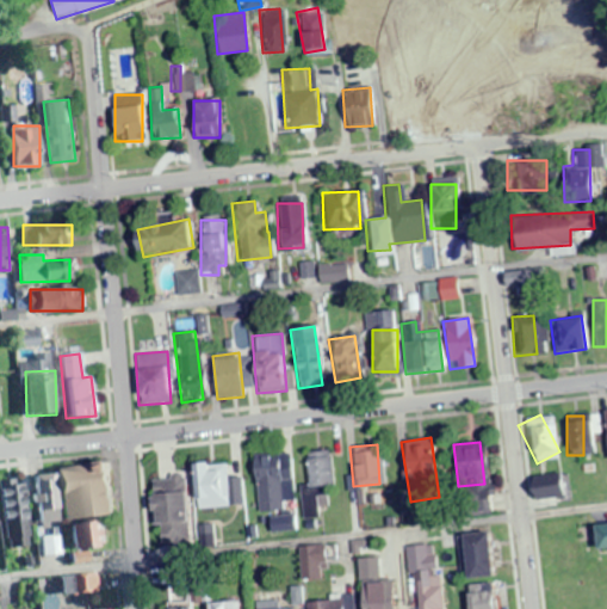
[(330,486),(327,450),(301,453),(304,486),(296,486),(298,517),(321,515),(319,487),(330,486)]
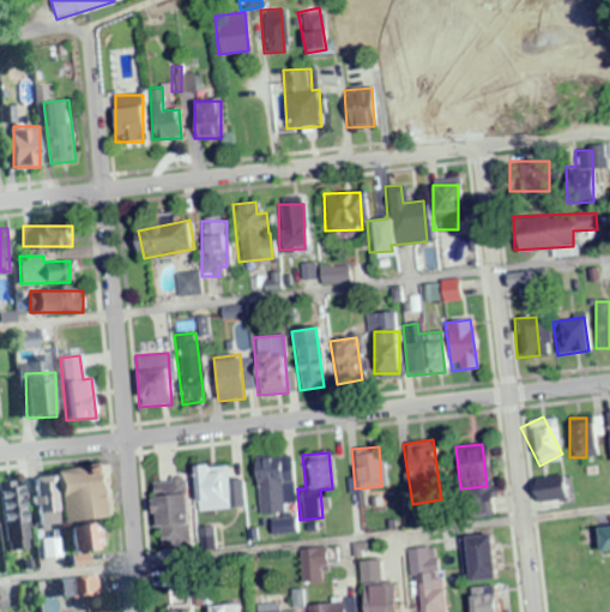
[(288,456),(253,456),(254,514),(289,513),(288,456)]
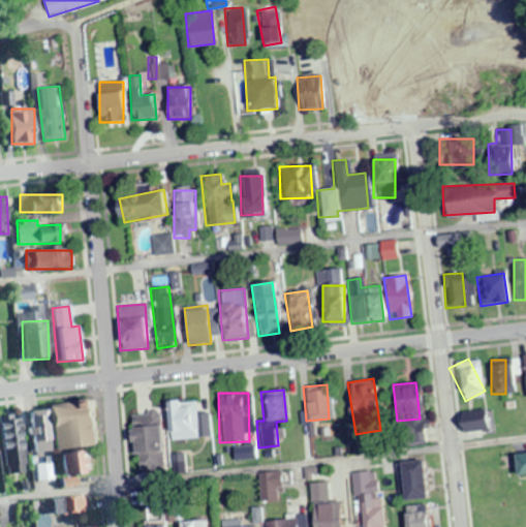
[(54,405),(57,450),(98,446),(95,403),(54,405)]
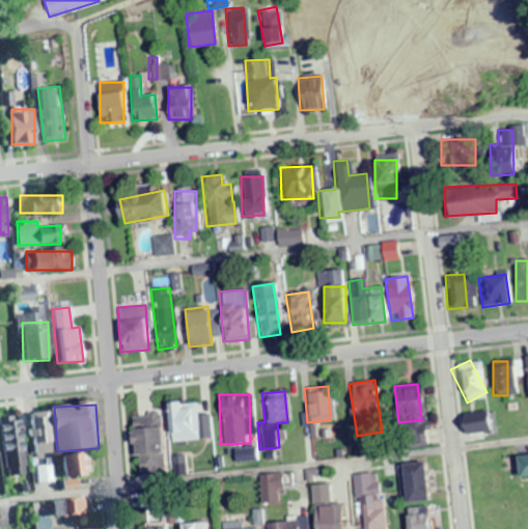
[(194,435),(194,405),(168,405),(168,435),(194,435)]
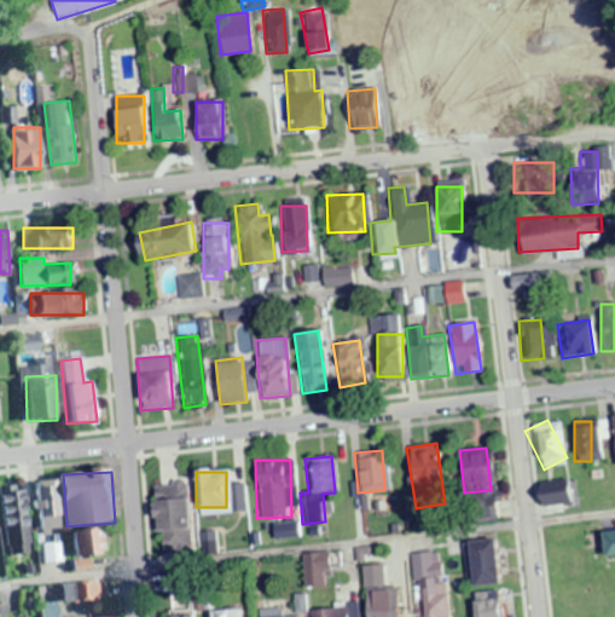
[(570,503),(569,479),(539,482),(540,506),(570,503)]
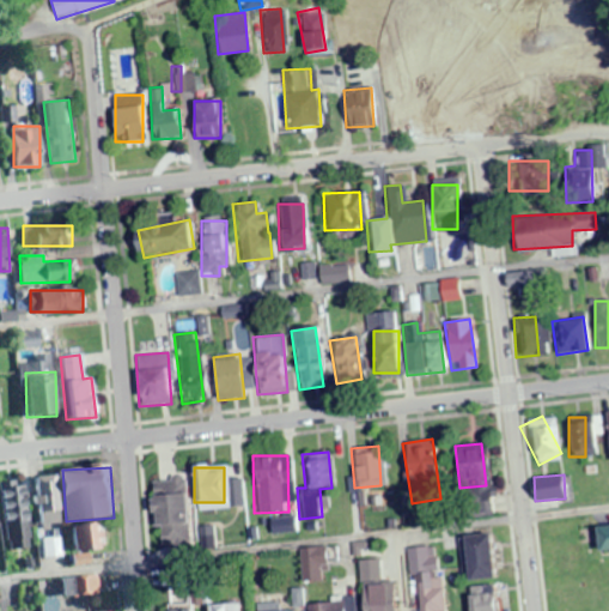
[(58,477),(38,477),(40,533),(41,533),(42,557),(61,556),(58,477)]
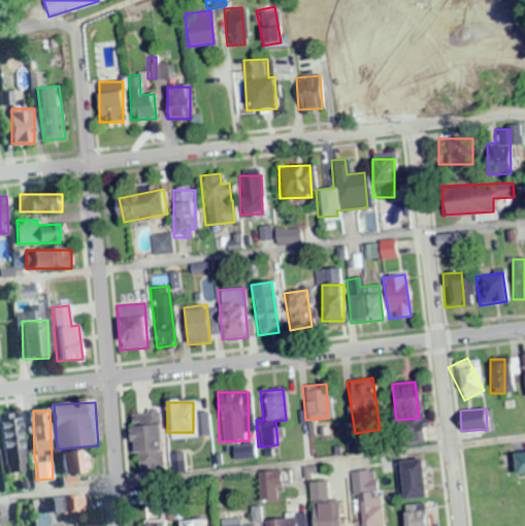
[(134,468),(162,467),(160,411),(132,412),(134,468)]
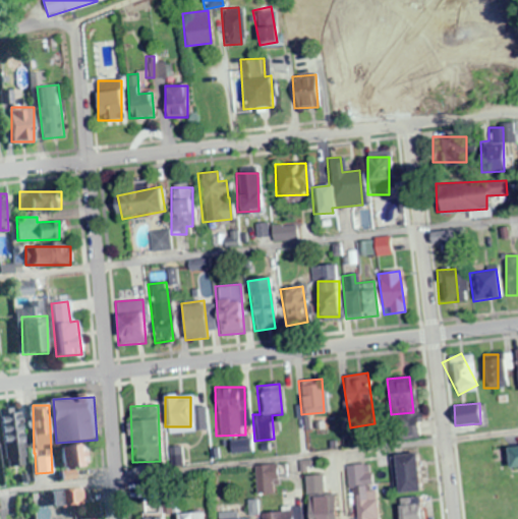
[(3,410),(3,448),(23,448),(23,410),(3,410)]
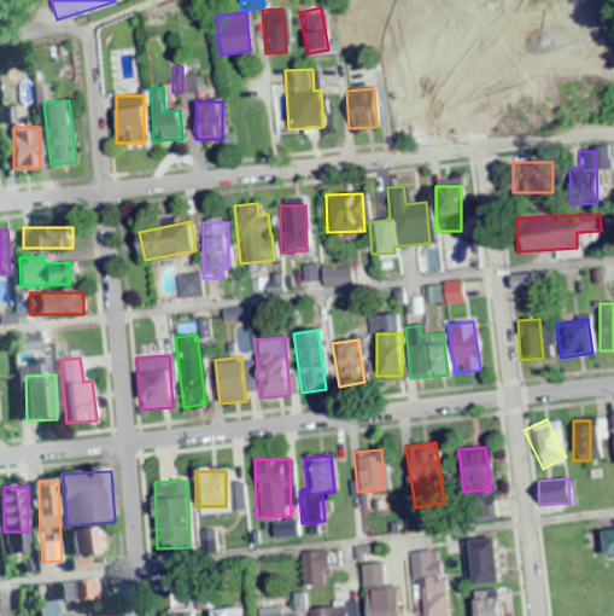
[(596,527),(613,524),(613,550),(598,552),(596,527)]
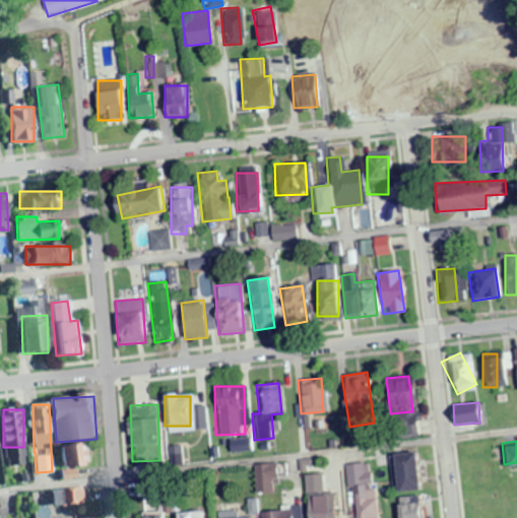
[(63,468),(88,465),(85,444),(61,447),(63,468)]
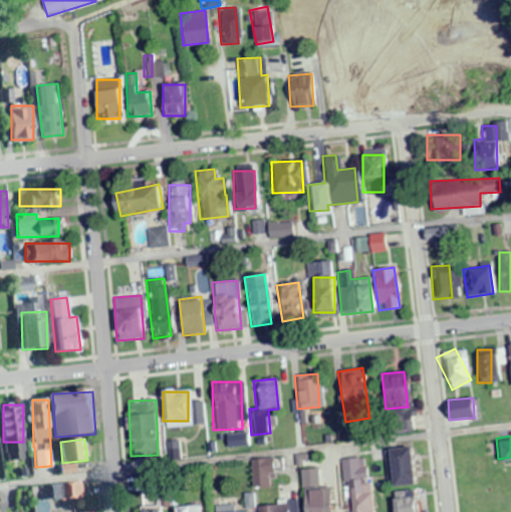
[(380,447),(414,444),(417,481),(384,484),(380,447)]
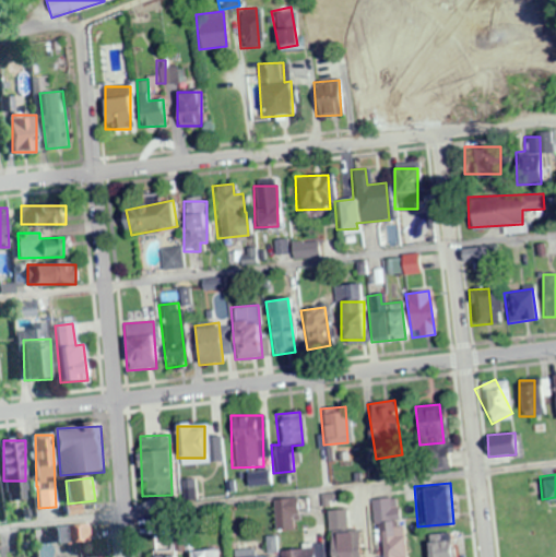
[(319,490),(332,489),(333,497),(327,497),(328,502),(319,504),(319,490)]
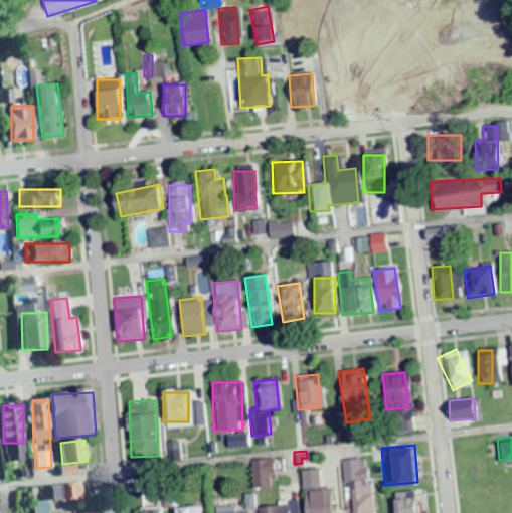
[(339,457),(362,454),(363,464),(364,463),(366,475),(363,475),(364,482),(369,482),(371,512),(352,512),(349,479),(341,479),(339,457)]
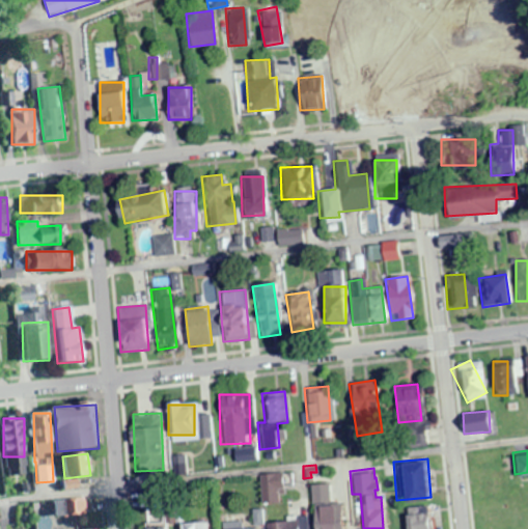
[(258,471),(282,469),(283,491),(277,491),(278,499),(260,500),(258,471)]
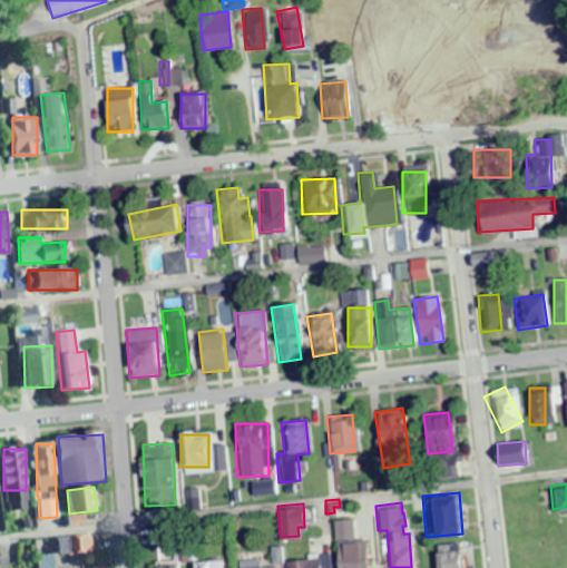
[(332,517),(352,516),(353,537),(334,539),(332,517)]
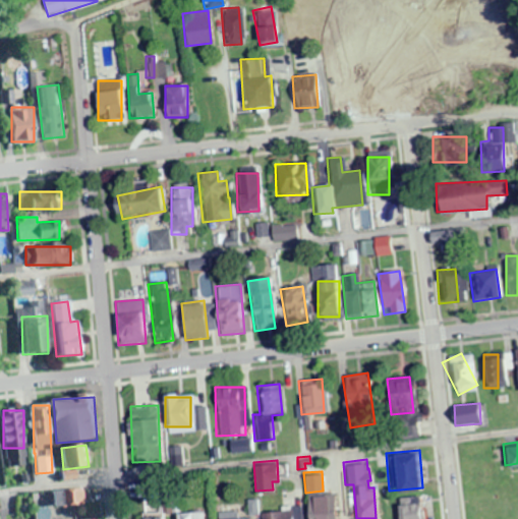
[(53,487),(82,484),(84,500),(54,503),(53,487)]
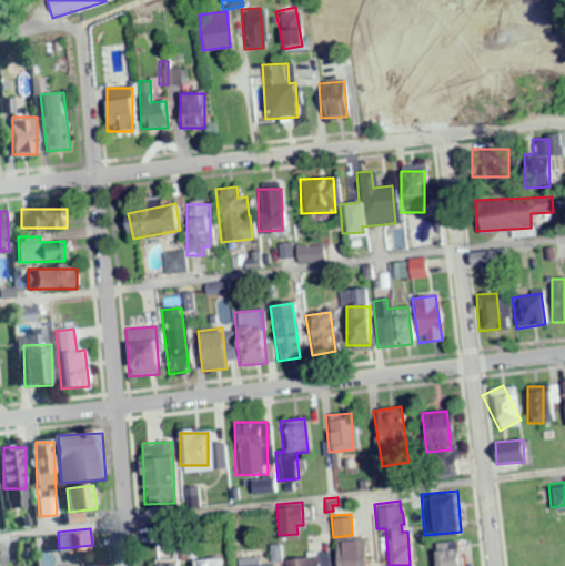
[(338,565),(369,565),(365,534),(352,535),(335,536),(338,565)]
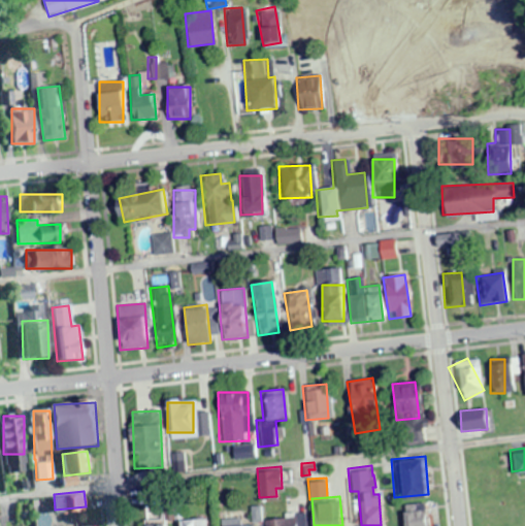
[(403,525),(401,501),(425,499),(427,525),(403,525)]
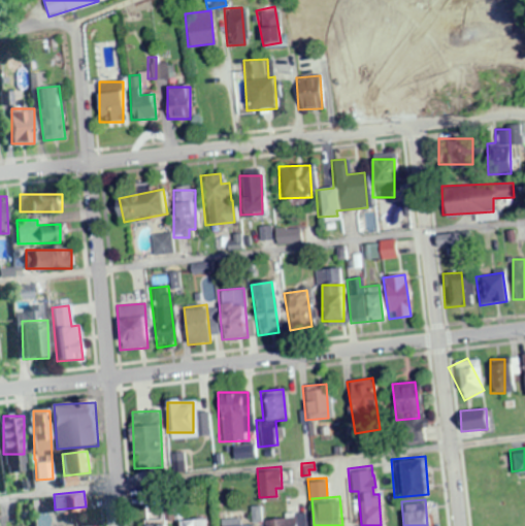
[(249,503),(259,502),(261,519),(250,520),(249,503)]
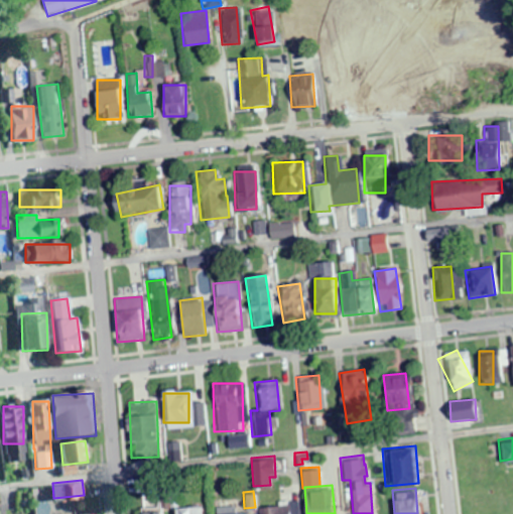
[(257,505),(258,513),(289,513),(288,501),(257,505)]
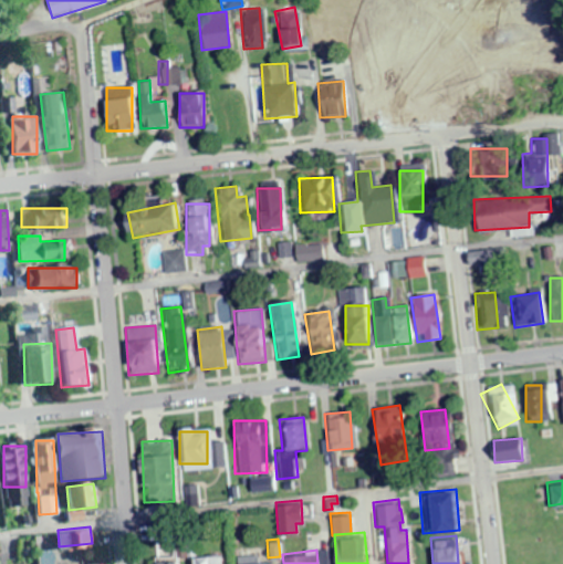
[(233,563),(271,563),(271,560),(257,561),(257,551),(233,553),(233,563)]
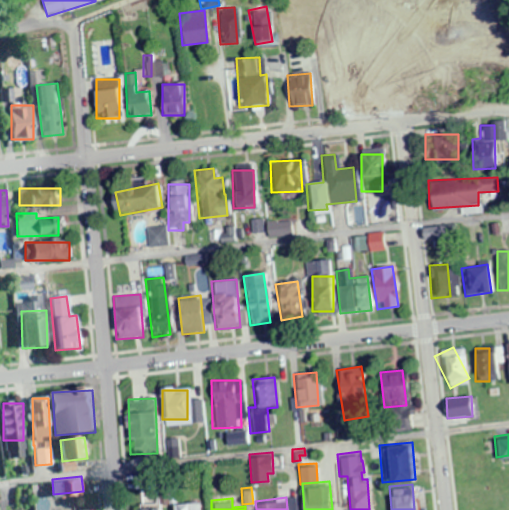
[(173,509),(173,502),(199,499),(200,509),(173,509)]
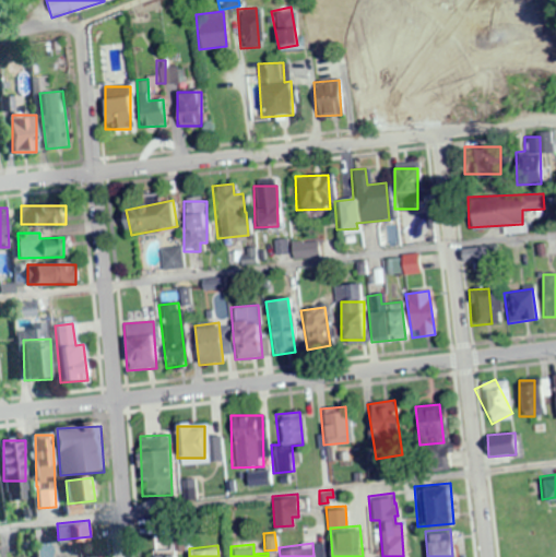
[(174,546),(151,548),(151,556),(177,556),(177,553),(174,553),(174,546)]
